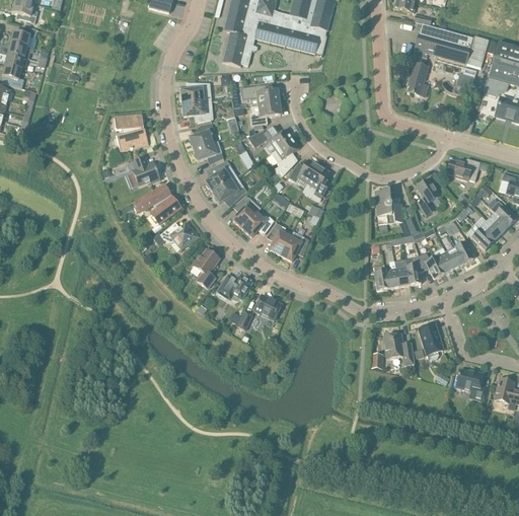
[(15,18),(25,20),(34,23),(36,16),(38,11),(32,10),(34,3),(23,0),(15,0),(12,11),(17,12),(15,18)]
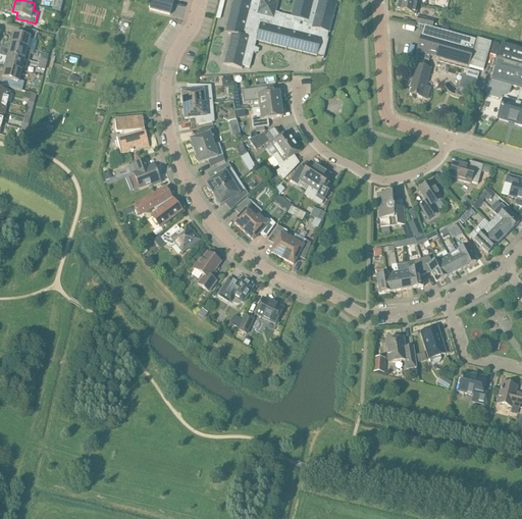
[(150,0),(149,7),(170,12),(172,0),(150,0)]
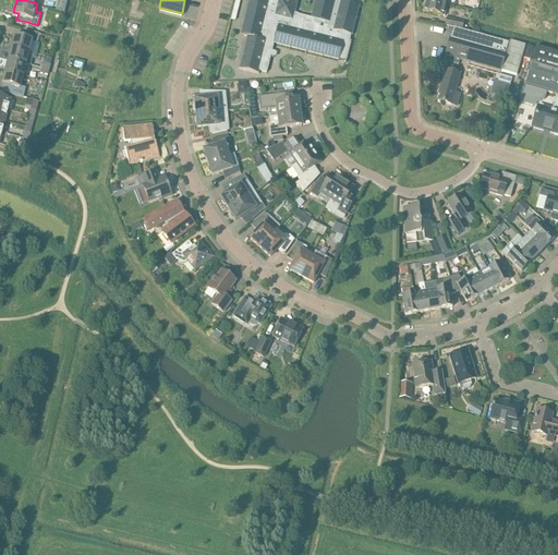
[(239,65),(249,69),(258,71),(259,70),(257,70),(257,68),(267,70),(270,53),(274,55),(275,49),(273,48),(275,40),(328,55),(339,57),(346,58),(351,38),(349,38),(351,32),(352,33),(355,15),(359,3),(346,0),(314,0),(311,15),(293,11),(295,0),(249,0),(241,32),(240,31),(240,32),(249,34),(240,65),(239,65)]
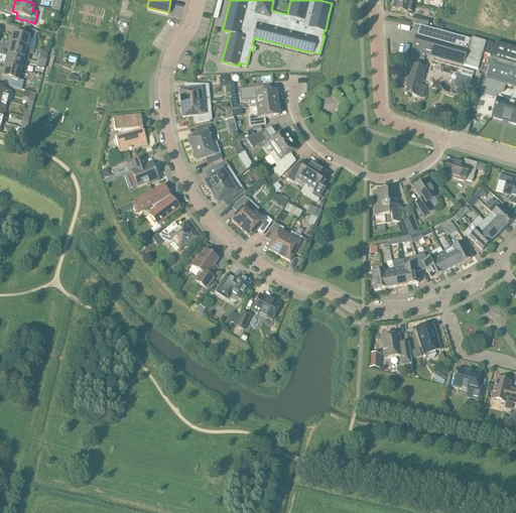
[(412,1),(407,0),(393,0),(391,8),(410,12),(412,1)]
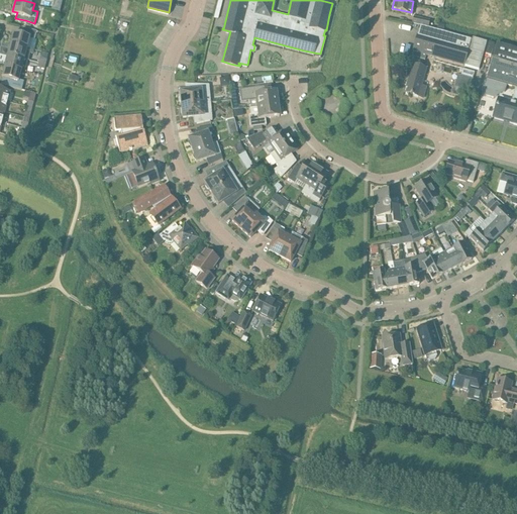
[(412,21),(420,23),(428,25),(430,17),(414,14),(412,21)]
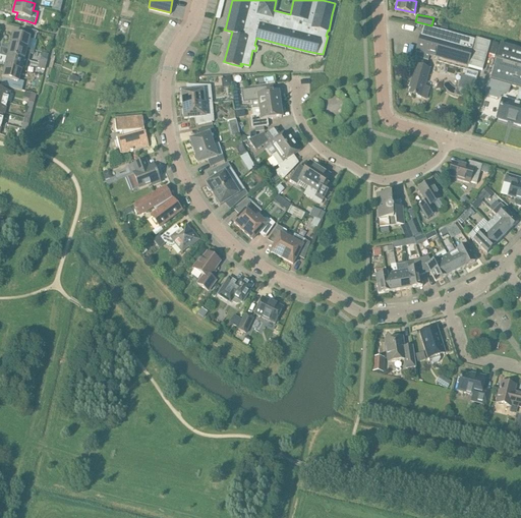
[(416,49),(415,54),(425,57),(428,58),(429,52),(468,64),(471,52),(472,52),(473,48),(471,48),(474,38),(423,23),(420,33),(416,49)]
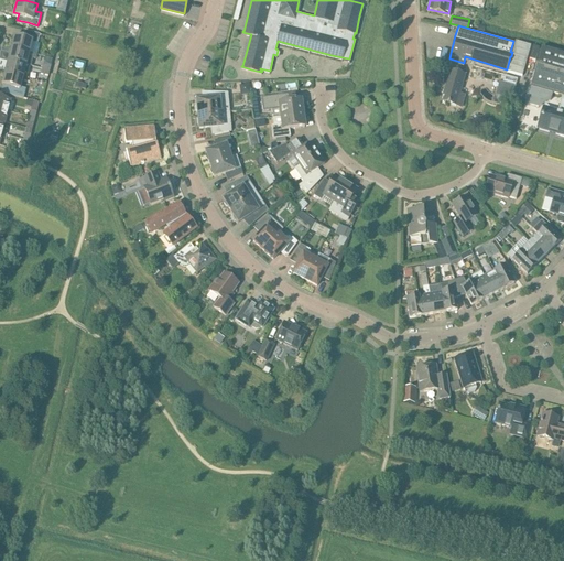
[(11,45),(30,51),(32,40),(38,41),(40,32),(25,28),(23,35),(14,33),(11,45)]
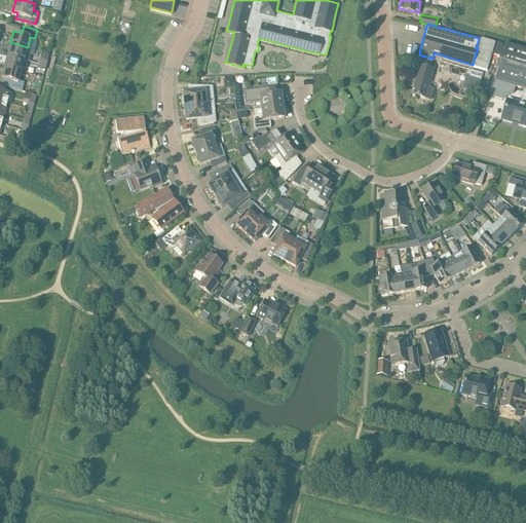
[(477,52),(474,64),(487,68),(495,41),(481,37),(478,48),(477,52)]
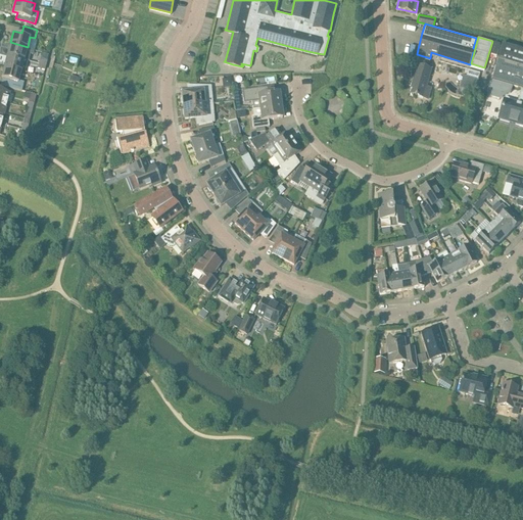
[(494,40),(490,52),(496,54),(500,42),(494,40)]
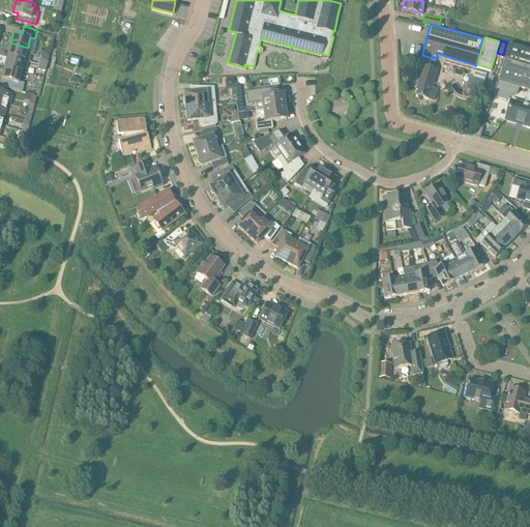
[(27,52),(28,48),(10,42),(7,54),(28,59),(30,53),(27,52)]
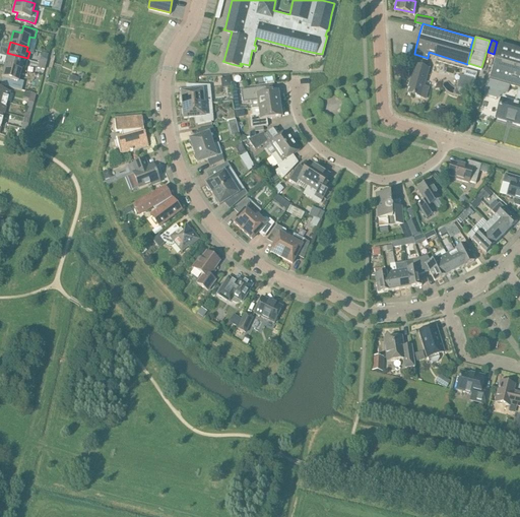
[(489,77),(484,92),(496,95),(508,90),(510,83),(519,85),(515,102),(503,99),(501,106),(499,105),(496,115),(519,121),(519,47),(500,42),(490,77),(489,77)]
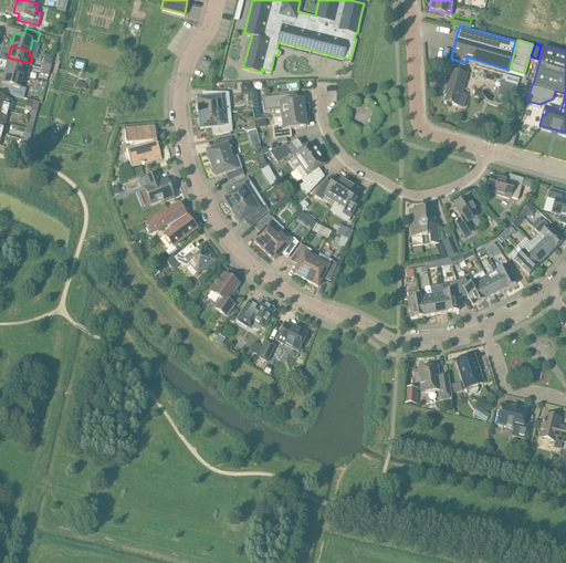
[(50,69),(51,63),(53,56),(45,55),(43,62),(43,61),(41,66),(50,69)]
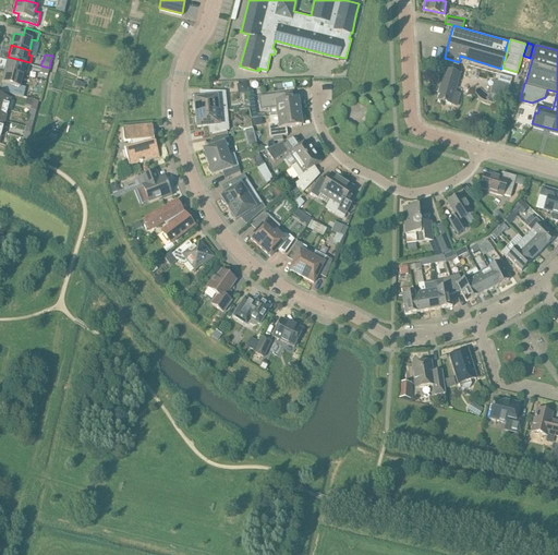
[(4,69),(23,73),(24,69),(27,70),(29,62),(8,57),(4,69)]
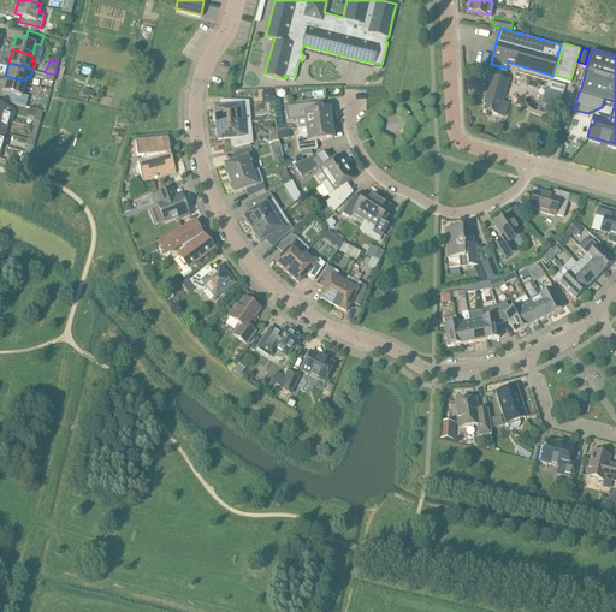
[(508,101),(502,100),(504,91),(503,90),(507,78),(489,73),(485,85),(487,89),(485,95),(486,99),(484,108),(489,110),(490,112),(491,111),(498,112),(504,113),(508,101)]
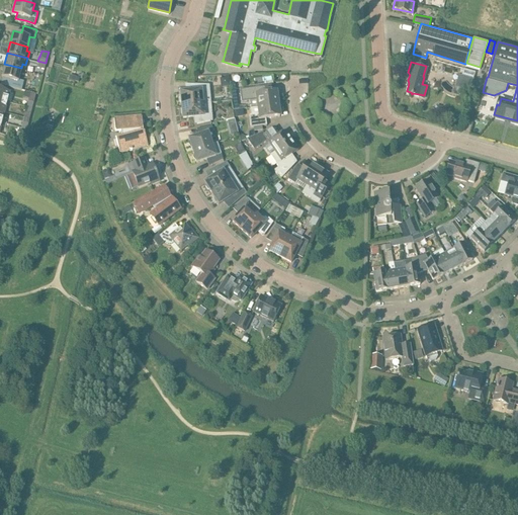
[(19,78),(21,68),(4,64),(2,75),(9,77),(7,84),(21,88),(23,79),(19,78)]
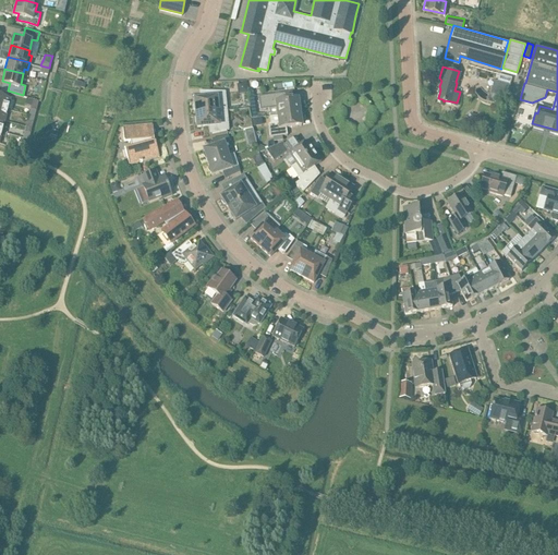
[(512,75),(499,71),(497,79),(510,82),(512,75)]
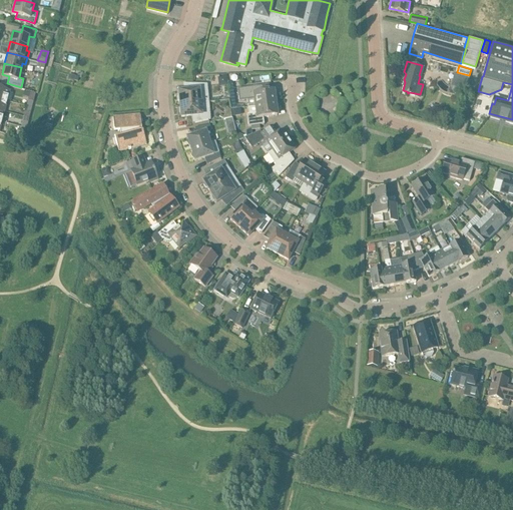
[(454,72),(451,84),(466,88),(469,76),(454,72)]
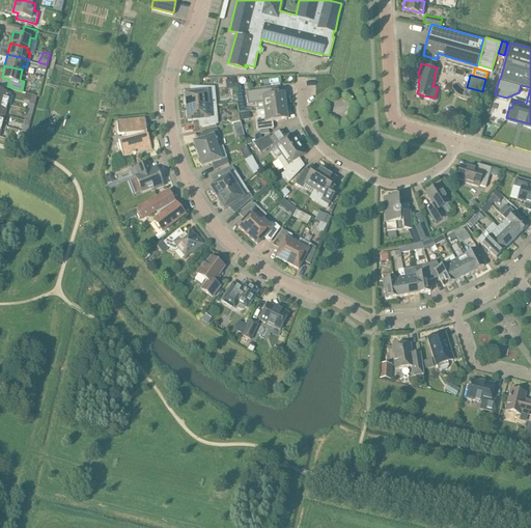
[(241,82),(235,82),(239,111),(245,110),(244,106),(241,82)]
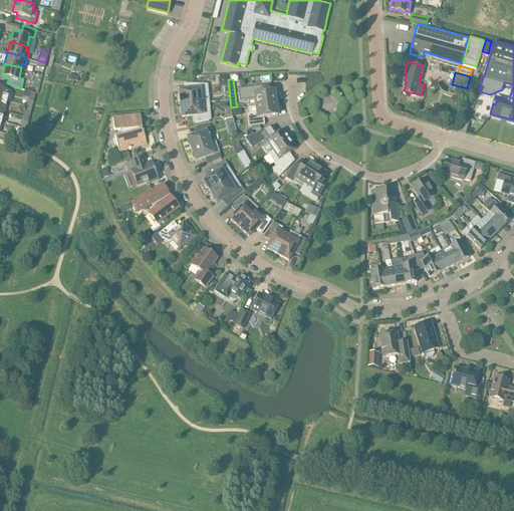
[(180,98),(181,102),(209,99),(208,81),(192,81),(193,88),(180,89),(180,92),(178,92),(178,98),(180,98)]
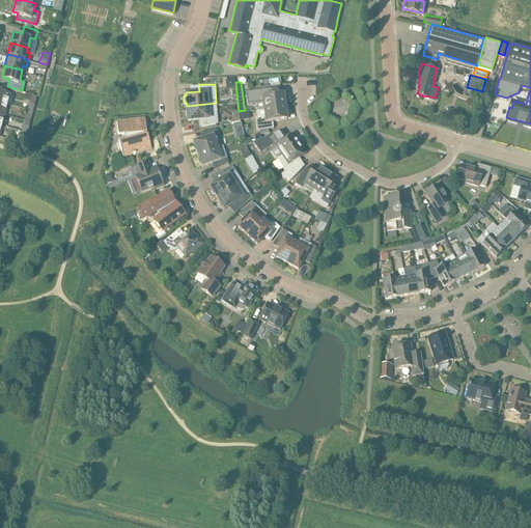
[(268,86),(257,88),(246,89),(248,102),(256,101),(257,109),(285,105),(283,91),(269,93),(268,86)]
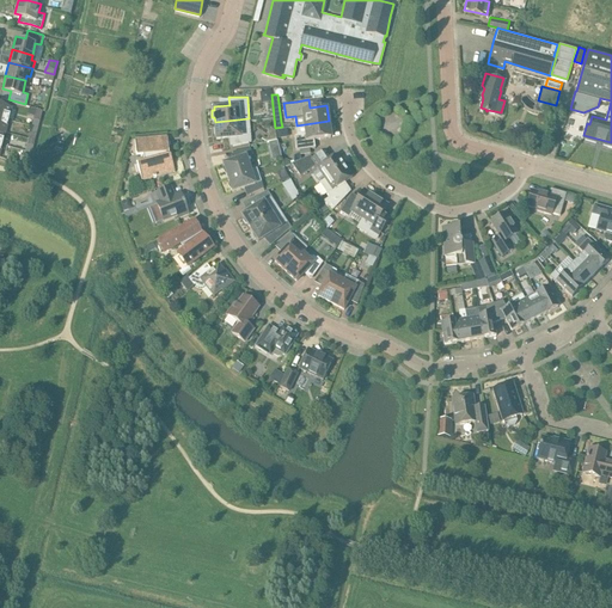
[(546,103),(536,100),(533,109),(544,111),(546,103)]
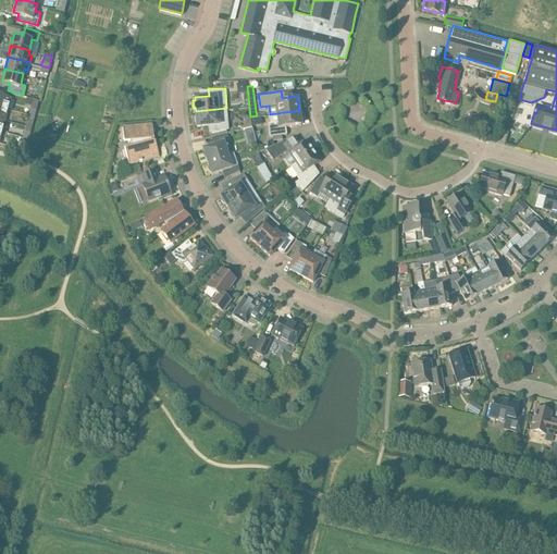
[(11,96),(2,94),(0,93),(0,105),(8,107),(11,96)]
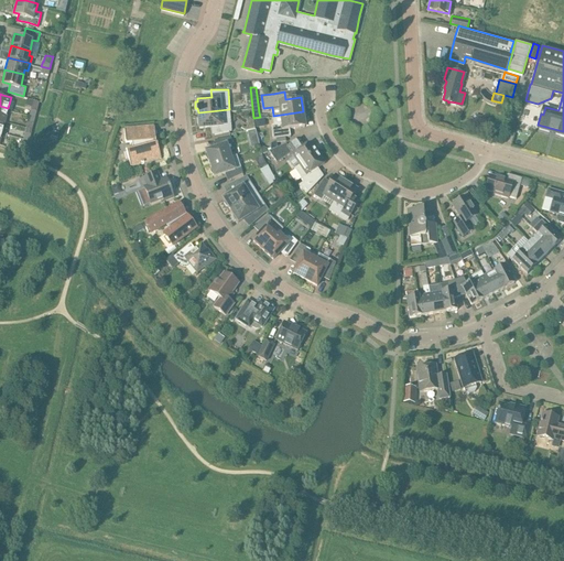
[(33,99),(31,107),(29,114),(35,116),(39,100),(33,99)]
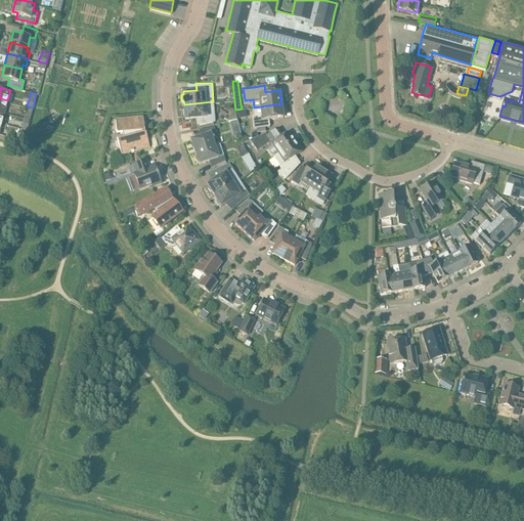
[(215,120),(214,109),(213,101),(184,104),(184,107),(182,107),(183,114),(185,114),(185,117),(205,115),(206,122),(215,120)]
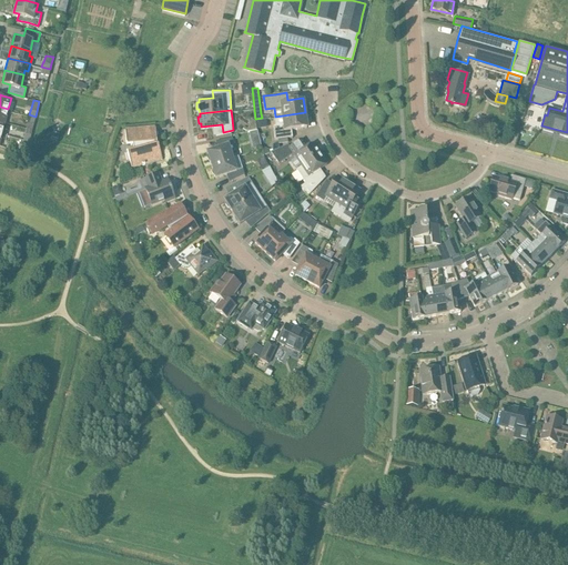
[(274,117),(275,124),(273,124),(275,138),(293,135),(292,128),(306,125),(305,112),(275,117),(274,117)]
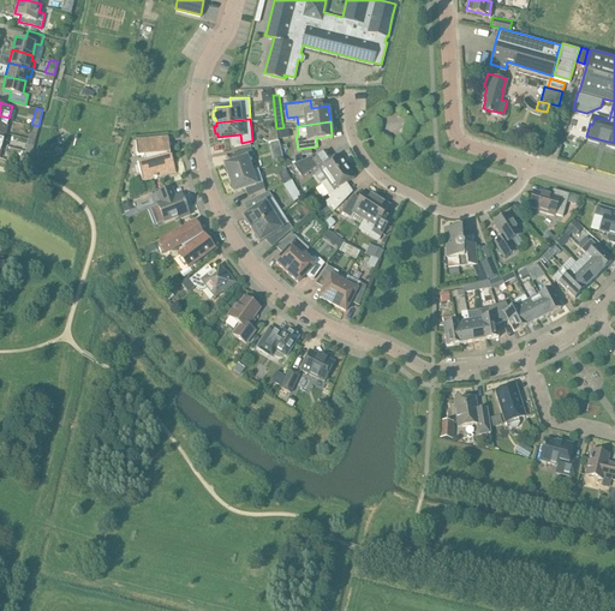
[(143,179),(148,177),(174,169),(174,171),(175,171),(171,154),(168,155),(167,150),(168,150),(169,150),(168,135),(167,135),(167,136),(136,138),(137,153),(144,153),(145,161),(138,162),(143,179)]
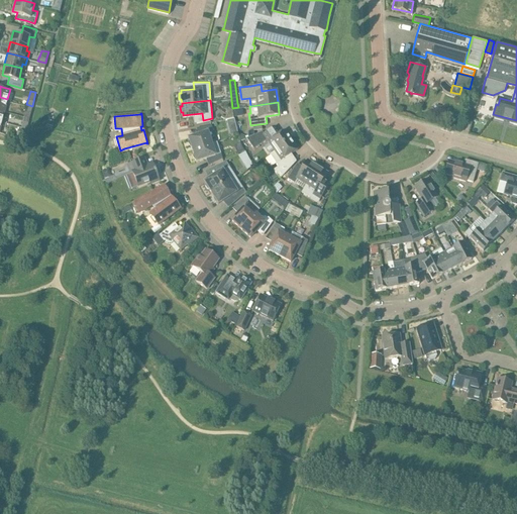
[(213,129),(211,123),(199,125),(201,132),(188,136),(192,148),(211,142),(209,136),(214,134),(213,129)]
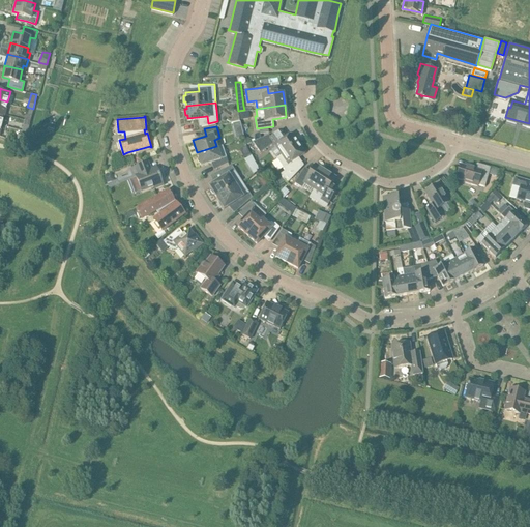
[(284,138),(274,143),(275,145),(282,153),(298,141),(292,132),(287,135),(284,138)]
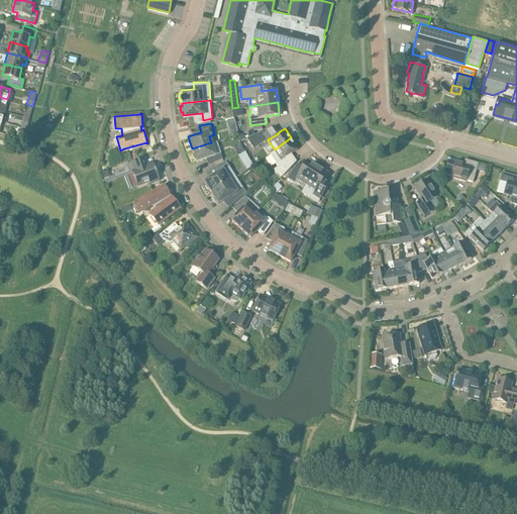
[(265,133),(264,132),(263,130),(246,136),(250,141),(253,146),(267,137),(268,137),(265,133)]
